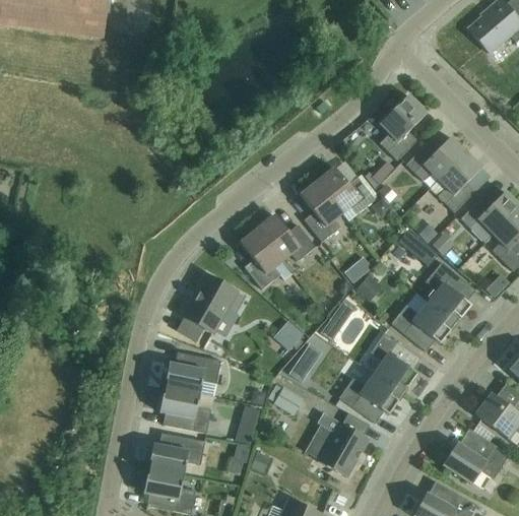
[(0,0),(0,22),(104,37),(109,0),(0,0)]
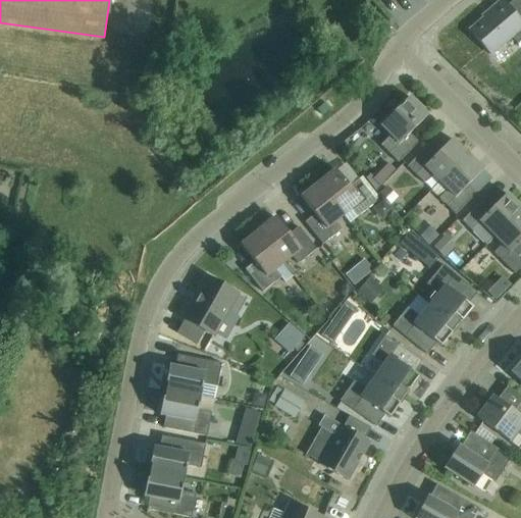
[(470,28),(491,53),(512,35),(518,42),(520,39),(520,0),(511,0),(508,3),(505,0),(499,0),(489,8),(490,9),(470,28)]
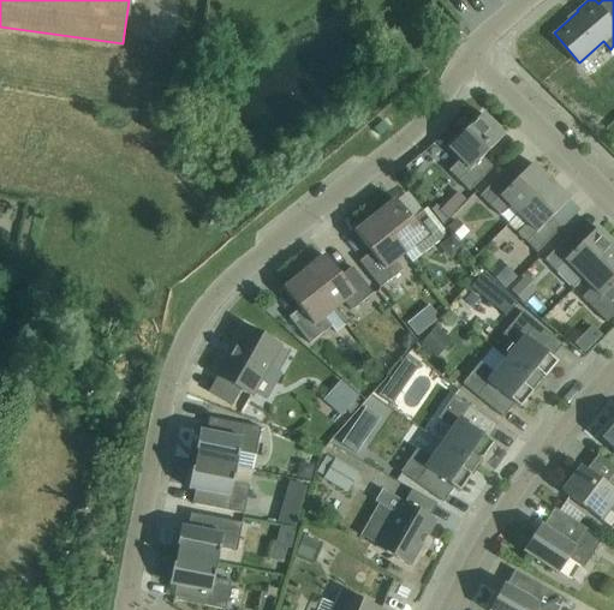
[(449,168),(470,189),(493,165),(483,155),(505,133),(483,112),(449,145),(460,156),(449,168)]
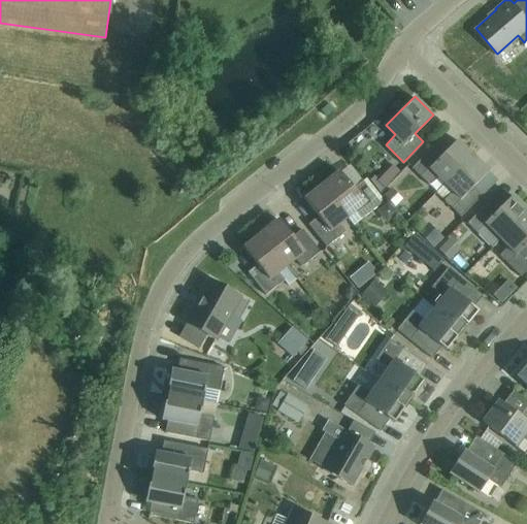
[(437,174),(446,182),(473,154),(457,138),(441,155),(432,145),(413,166),(429,183),(437,174)]
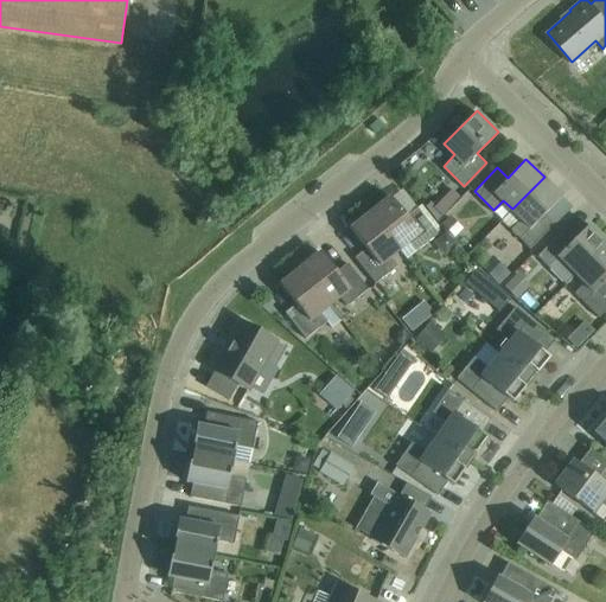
[(544,177),(512,209),(502,219),(530,247),(554,223),(543,213),(562,194),(544,177)]
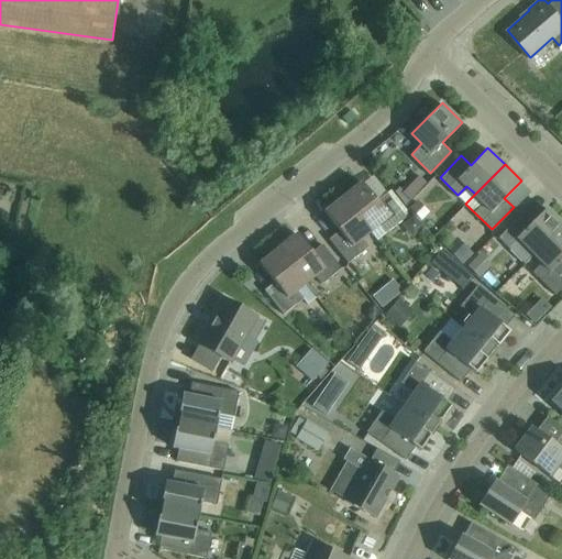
[(426,171),(404,183),(428,226),(439,219),(421,188),(432,182),(426,171)]
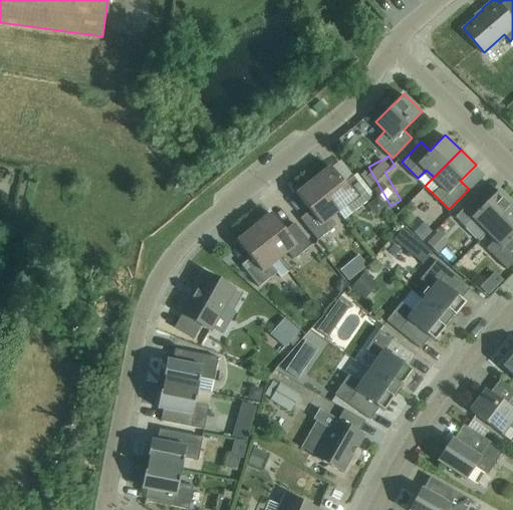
[(330,165),(313,178),(338,210),(344,217),(370,196),(353,175),(344,182),(330,165)]
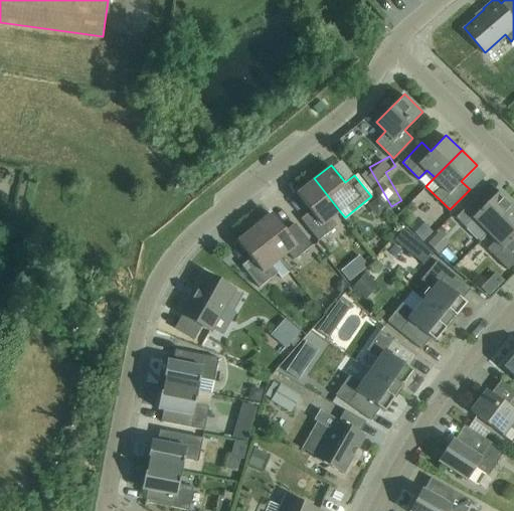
[(339,210),(314,178),(297,192),(311,209),(301,216),(319,238),(337,224),(331,217),(339,210)]
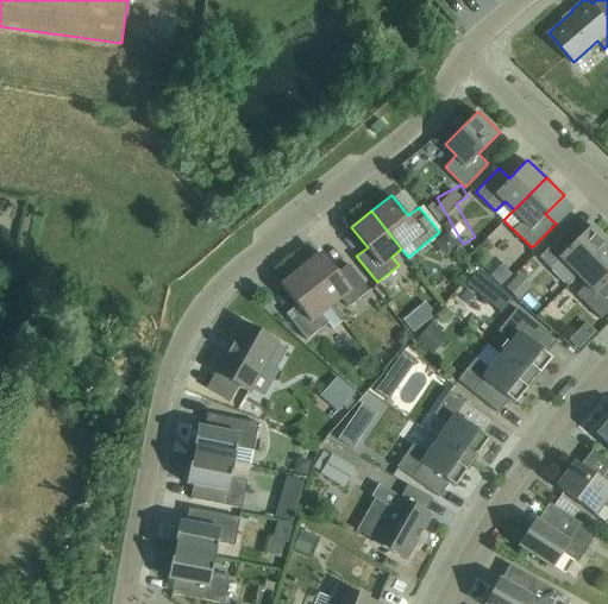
[(569,265),(577,274),(607,243),(607,239),(591,224),(574,241),(563,232),(539,255),(559,275),(569,265)]
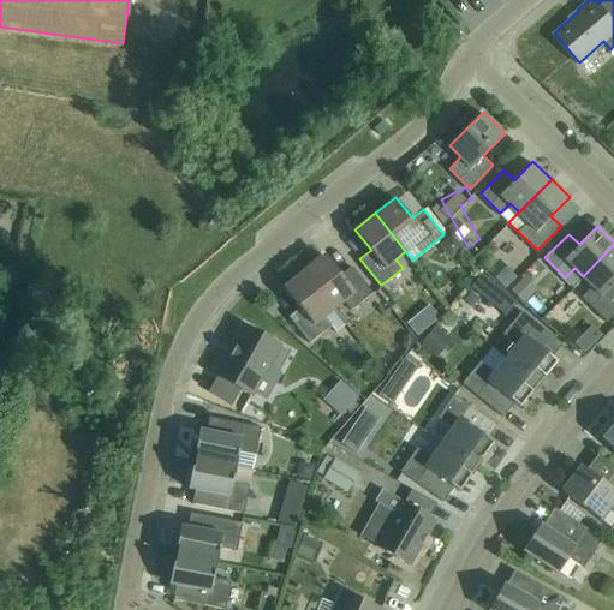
[(592,285),(582,295),(607,320),(613,312),(613,245),(583,276),(592,285)]
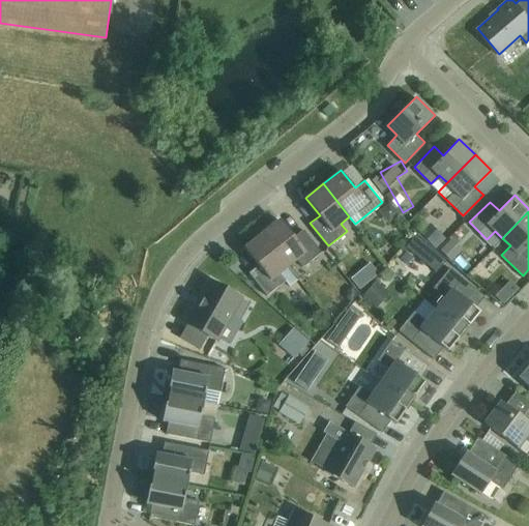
[(408,241),(439,268),(453,253),(459,258),(468,246),(432,214),(408,241)]
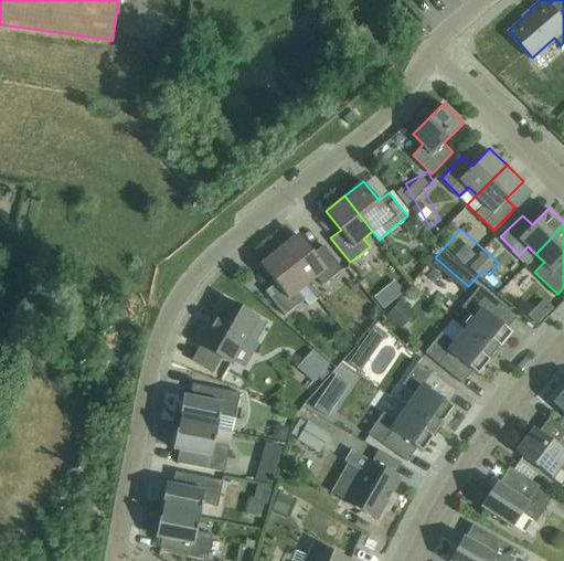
[(298,233),(279,247),(307,283),(308,283),(317,275),(322,284),(343,267),(323,243),(314,252),(298,233)]
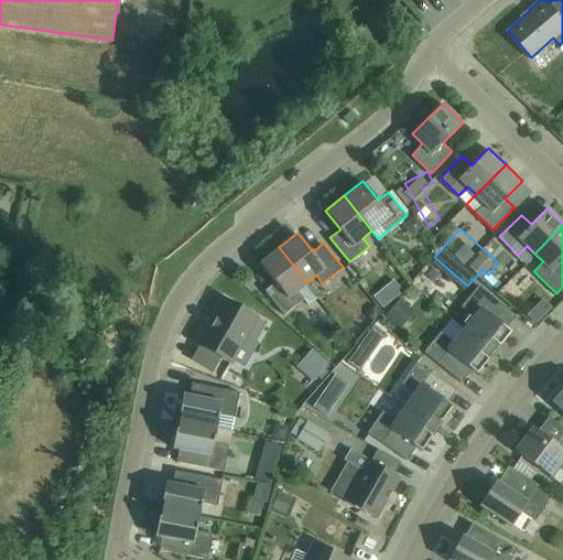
[(306,282),(279,247),(260,262),(275,281),(266,289),(284,313),(304,298),(309,303),(318,295),(307,282),(306,282)]
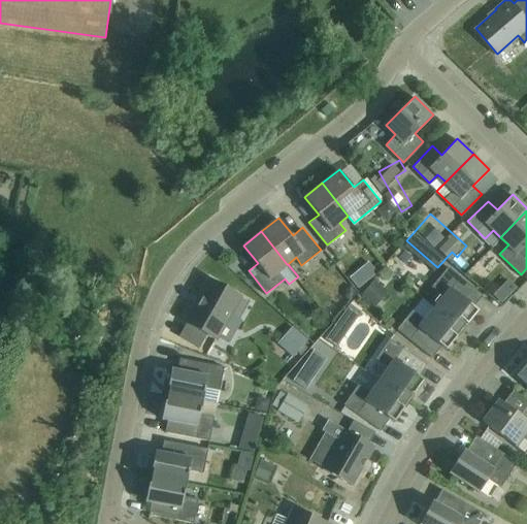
[(445,294),(434,306),(461,328),(466,322),(467,323),(479,309),(474,305),(483,294),(449,265),(433,285),(445,294)]
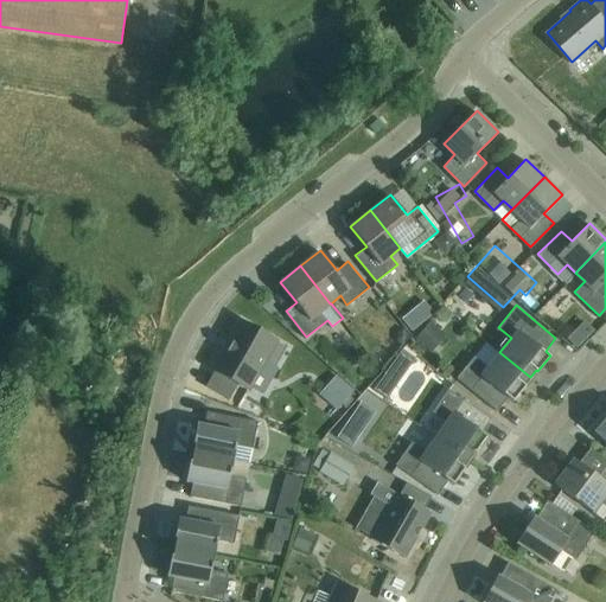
[(438,316),(422,331),(435,345),(451,331),(438,316)]
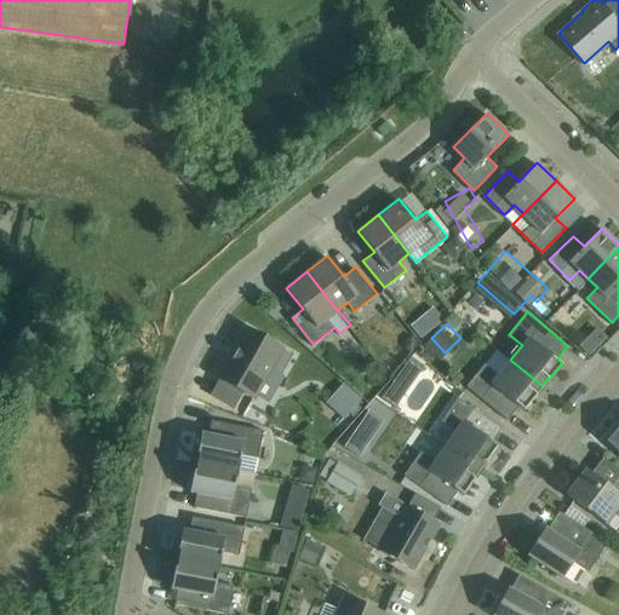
[(292,351),(248,327),(211,394),(234,407),(244,391),(253,396),(269,367),(280,373),(292,351)]
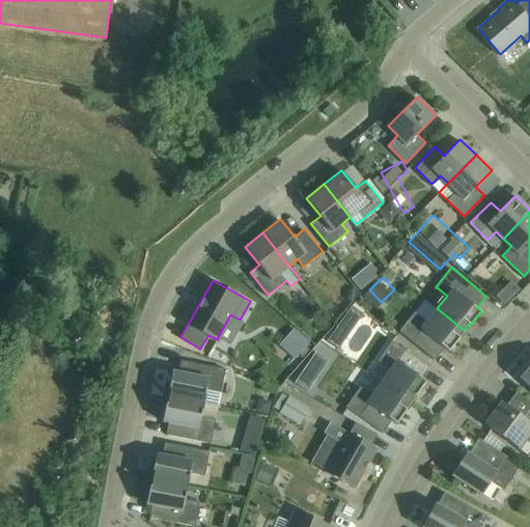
[(332,337),(350,347),(368,309),(351,300),(332,337)]
